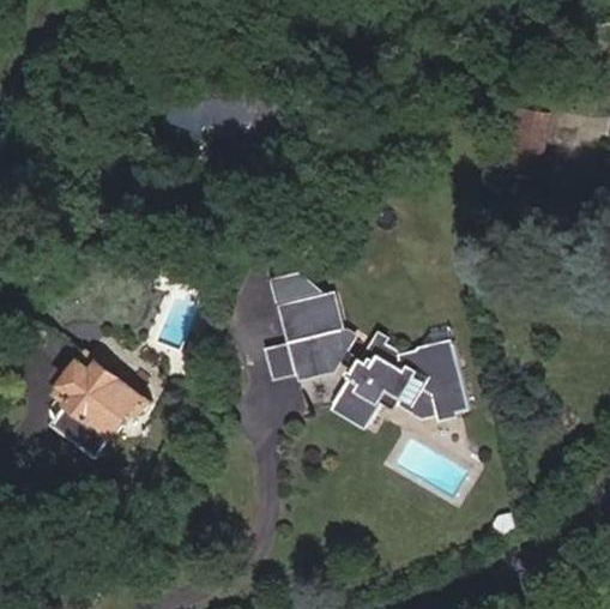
[(254,84),(241,86),(236,103),(201,108),(185,103),(179,125),(209,133),(213,125),(221,127),(222,120),(261,132),(273,98),(252,91),(254,84)]
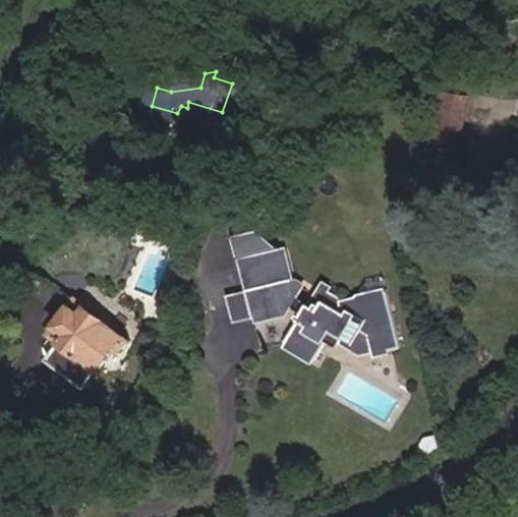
[(450,91),(440,144),(467,149),(478,96),(450,91)]
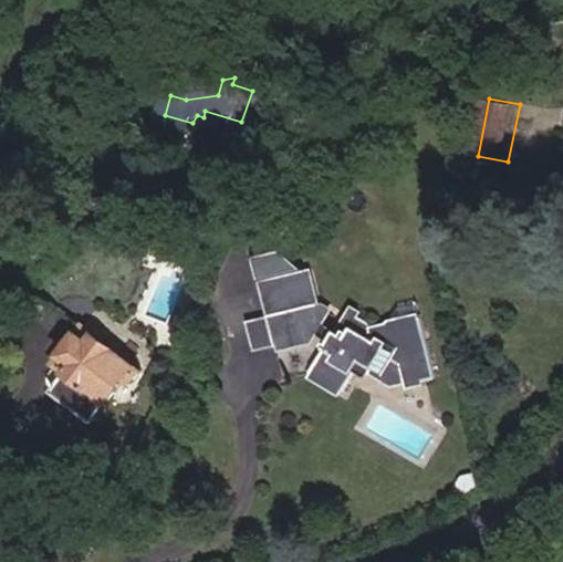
[(300,285),(290,266),(267,247),(238,260),(252,291),(274,335),(278,347),(310,344),(329,315),(306,301),(300,285)]
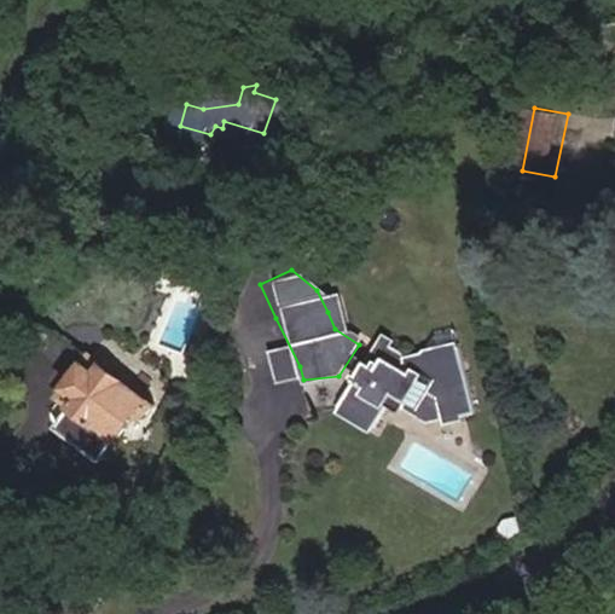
[(473,416),(451,351),(417,363),(388,343),(379,353),(388,366),(377,380),(369,374),(346,407),(381,430),(400,405),(423,420),(441,413),(444,423),(473,416)]
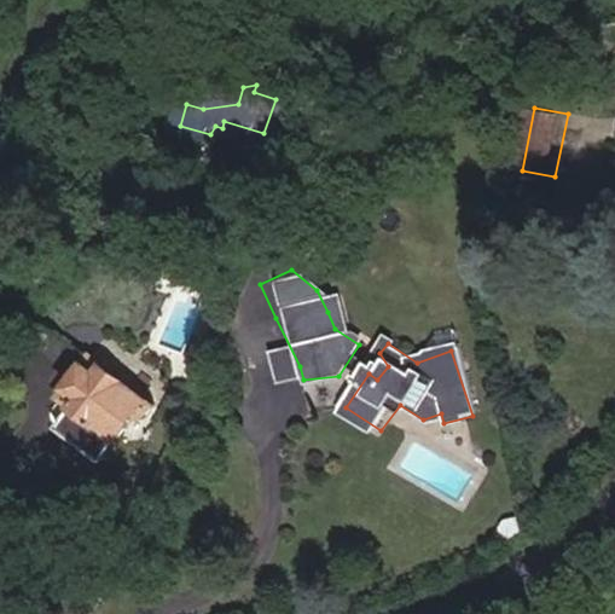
[(119,400),(126,405),(138,388),(94,357),(46,417),(82,445),(119,400)]
